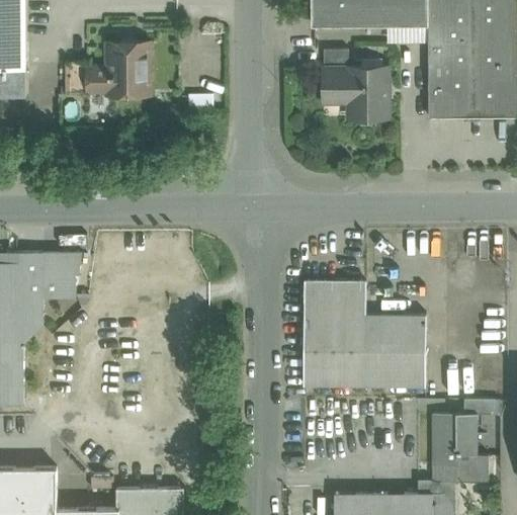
[(25,0),(0,0),(0,66),(26,66),(25,0)]
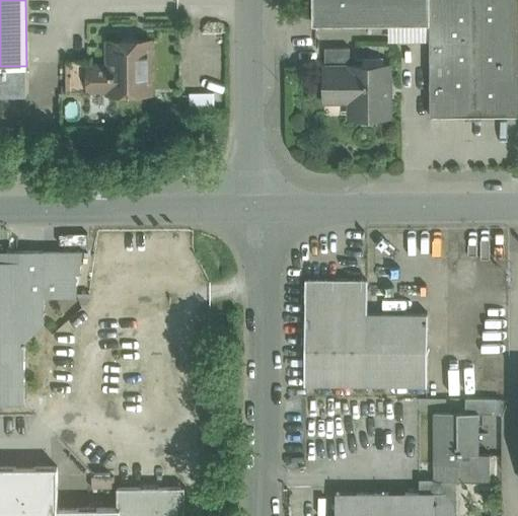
[(311,0),(312,26),(428,25),(428,0),(311,0)]
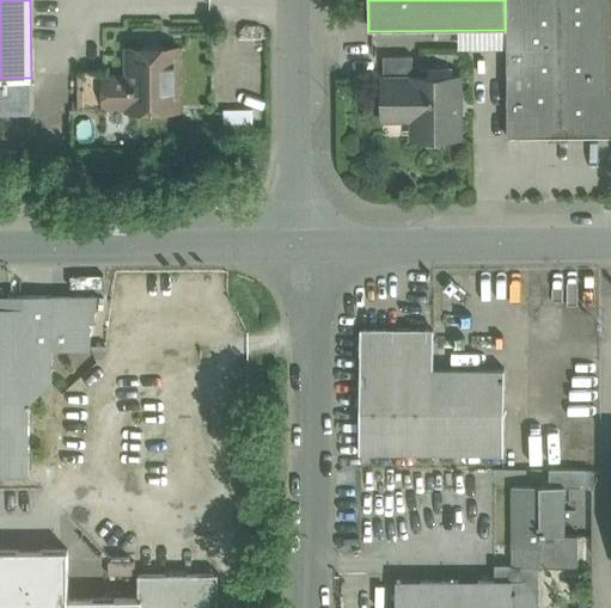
[(610,0),(505,0),(505,30),(506,140),(610,139),(610,0)]
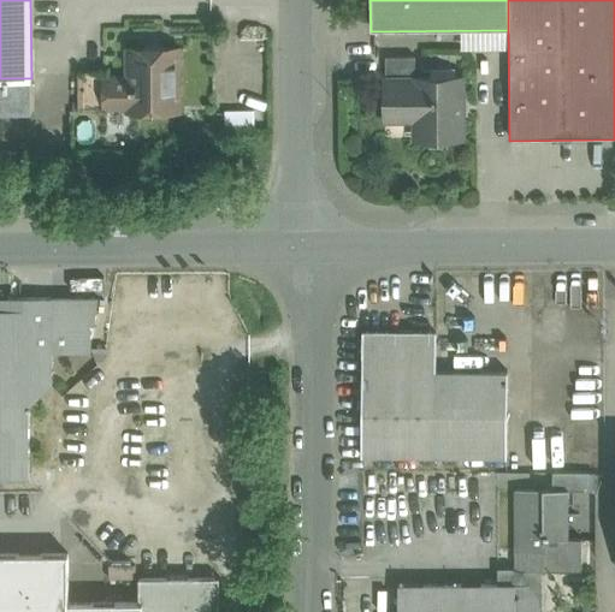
[(176,52),(128,52),(129,81),(106,81),(106,108),(129,108),(129,113),(176,113),(176,52)]
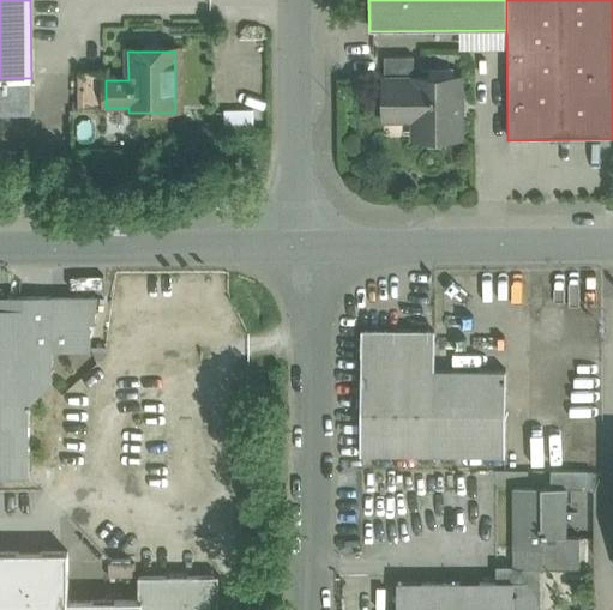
[(413,60),(384,60),(384,83),(413,83),(413,80),(413,60)]
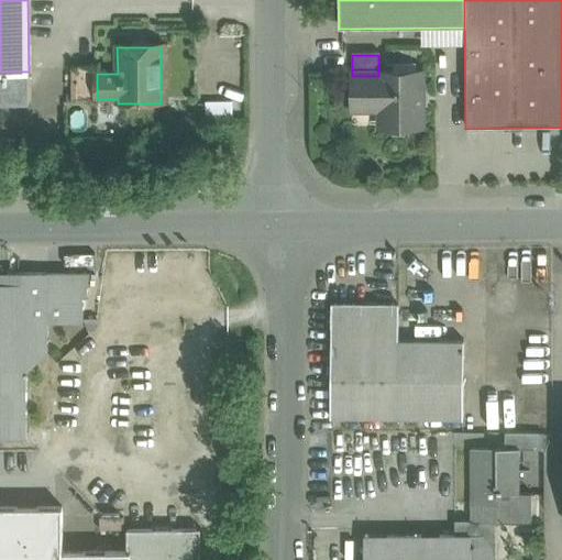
[(97,68),(70,68),(70,103),(97,103),(97,99),(97,74),(97,68)]
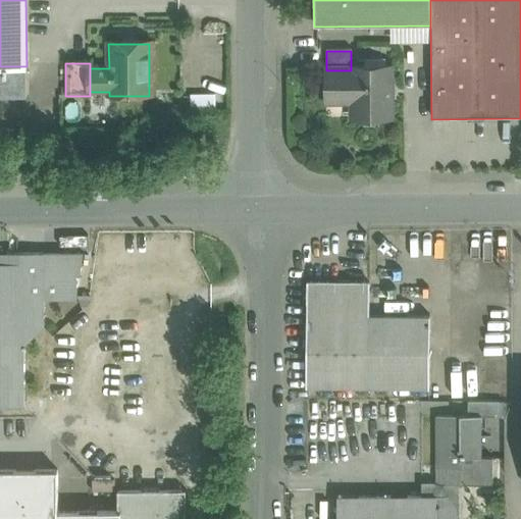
[(27,66),(0,66),(0,96),(27,97),(27,66)]
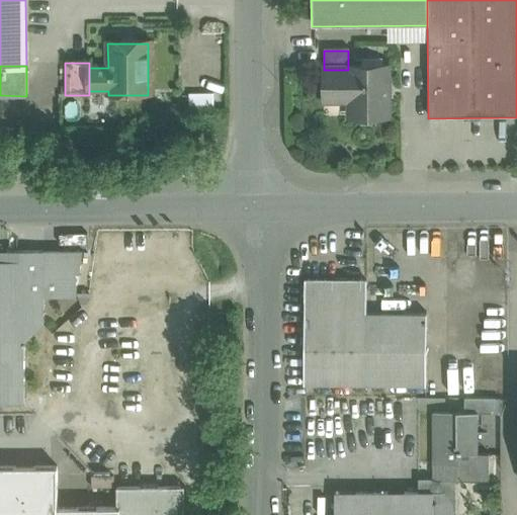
[(388,68),(348,68),(348,70),(324,70),(323,70),(323,96),(348,96),(349,119),(388,118),(388,68)]
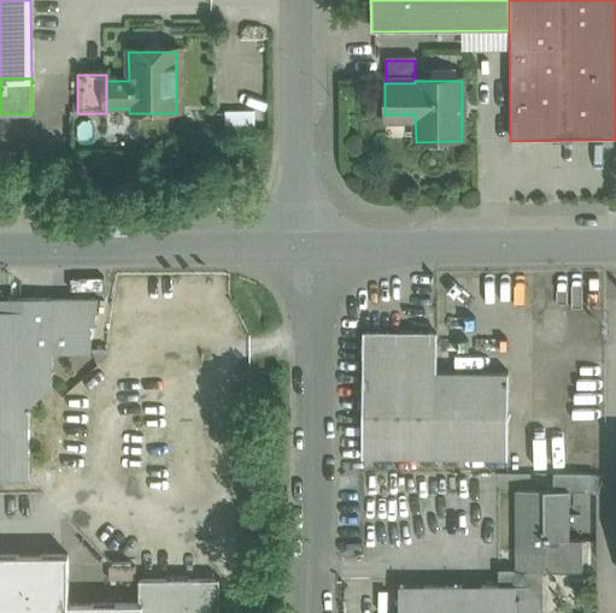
[(7,313),(0,313),(0,483),(28,484),(27,411),(51,387),(51,355),(91,355),(91,328),(94,329),(98,301),(51,301),(7,301),(7,313)]
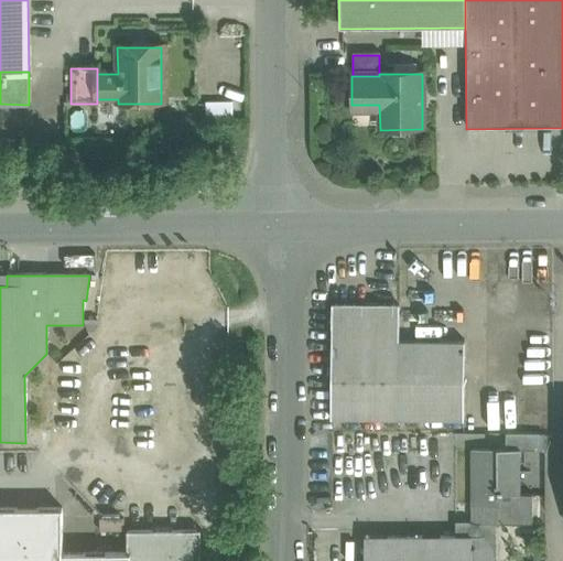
[(464,344),(398,344),(398,308),(331,308),(329,420),(463,421),(464,344)]
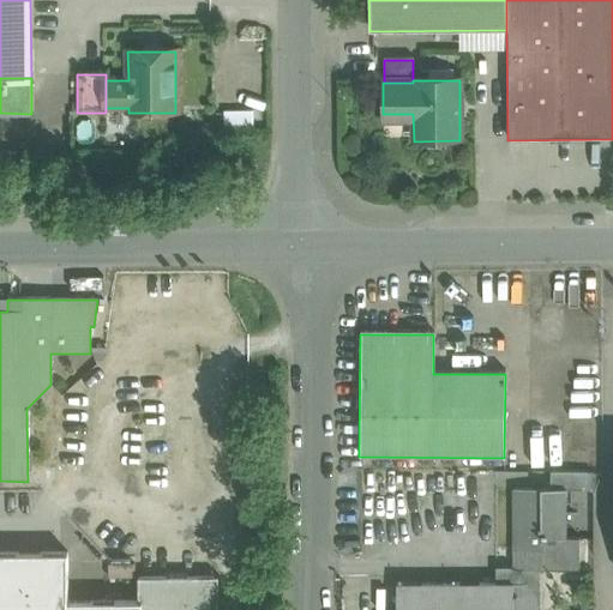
[(584,473),(550,473),(550,490),(565,490),(565,491),(584,493),(584,473)]
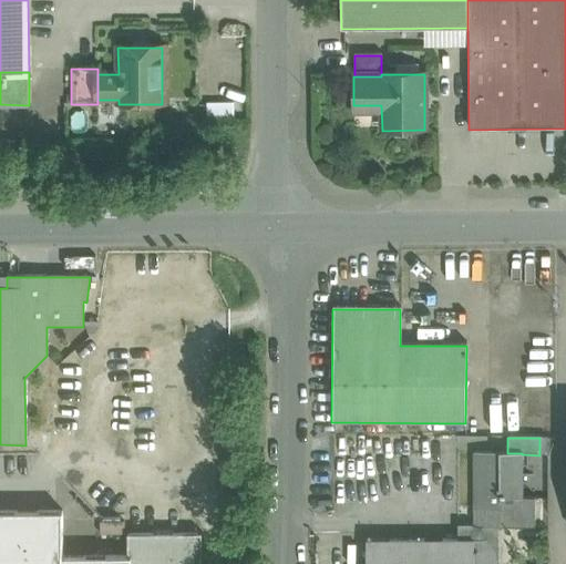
[(507,453),(473,454),(473,512),(501,512),(501,500),(522,500),(522,499),(522,454),(522,453),(507,453)]
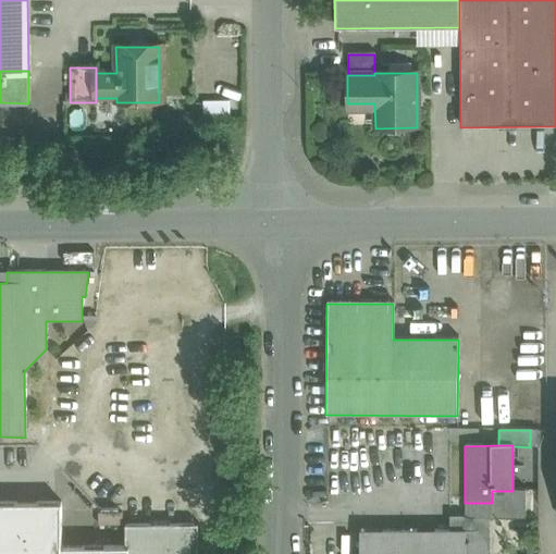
[(492,503),(465,503),(465,519),(487,519),(524,519),(524,490),(513,490),(513,491),(492,491),(492,503)]
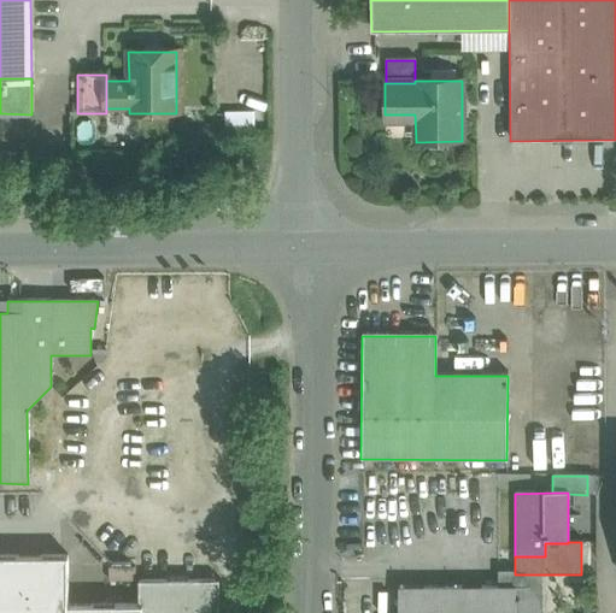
[(66,558),(0,558),(0,612),(212,612),(213,583),(139,583),(139,607),(68,607),(66,558)]
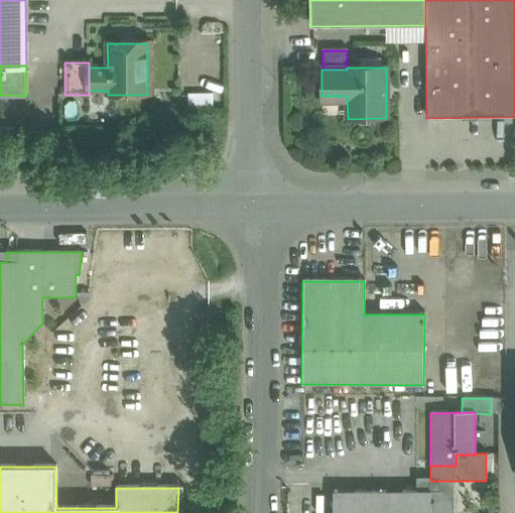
[(112,477),(90,477),(90,489),(112,488),(112,477)]
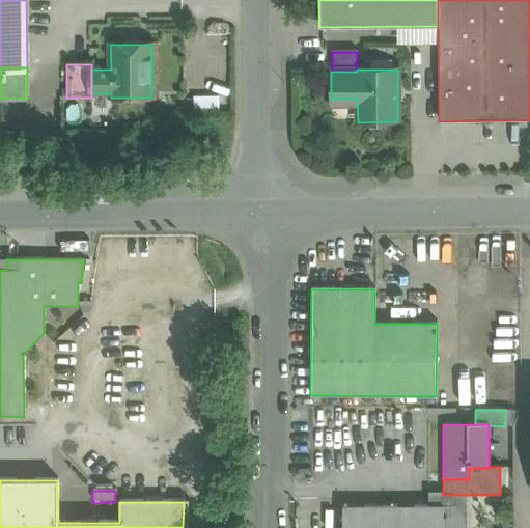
[(465,527),(465,495),(443,495),(443,506),(443,527),(465,527)]
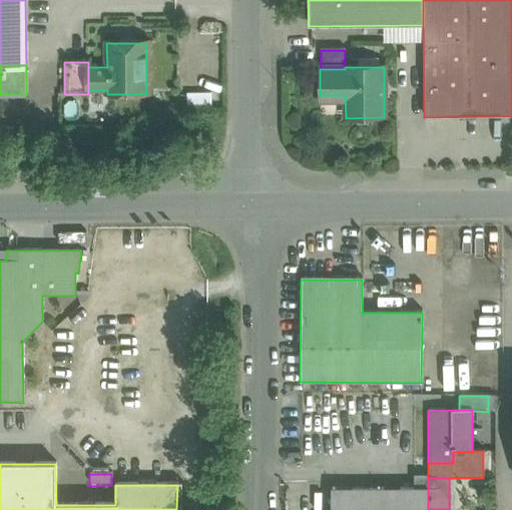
[(428,489),(331,490),(331,509),(428,509),(428,489)]
